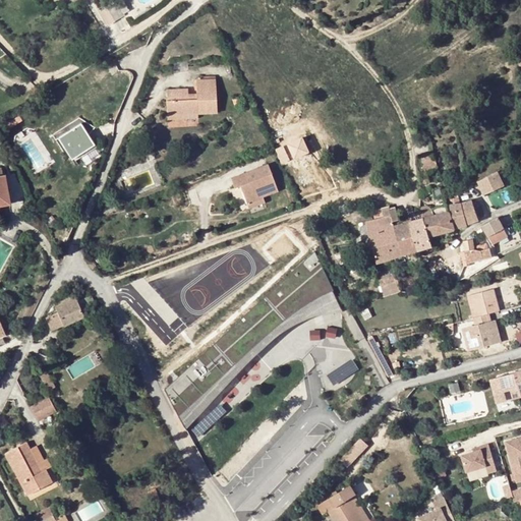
[(124,8),(125,8),(121,0),(120,0),(116,2),(120,10),(124,8)]
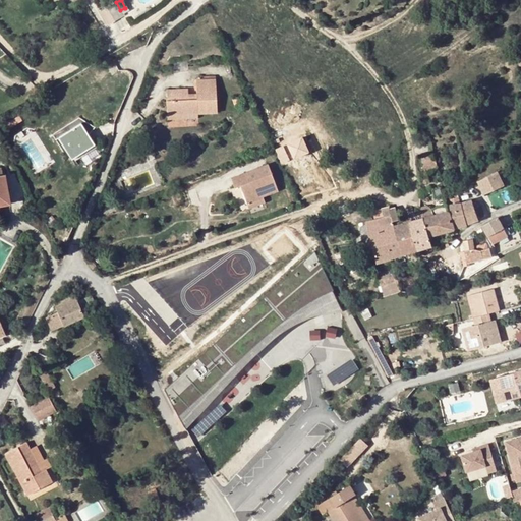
[(122,17),(121,14),(120,11),(120,10),(116,2),(100,11),(107,25),(110,23),(122,17)]
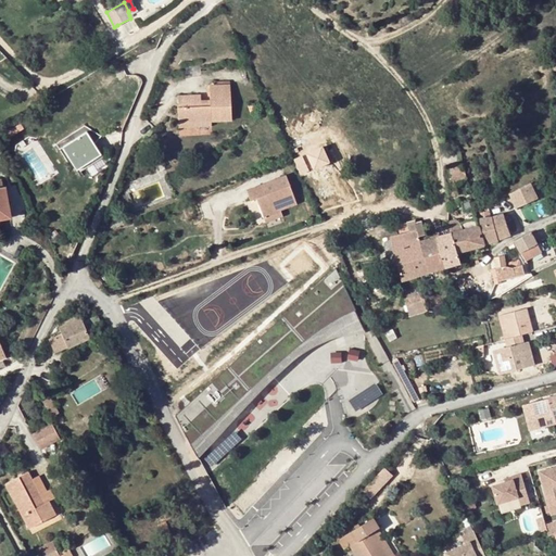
[(178,122),(211,121),(230,119),(229,85),(209,86),(210,103),(200,103),(200,96),(177,97),(178,122)]
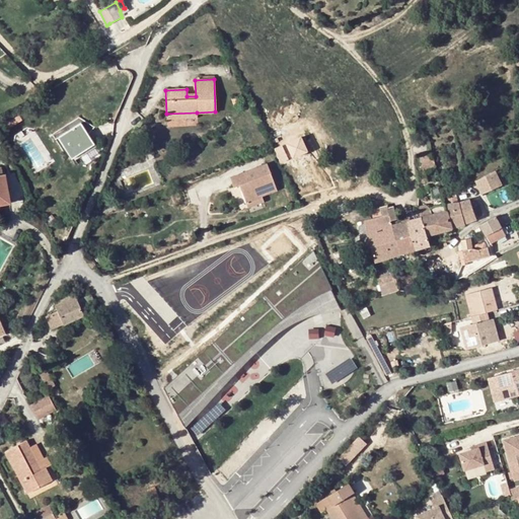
[(58,137),(72,158),(79,153),(78,151),(92,142),(80,123),(58,137)]
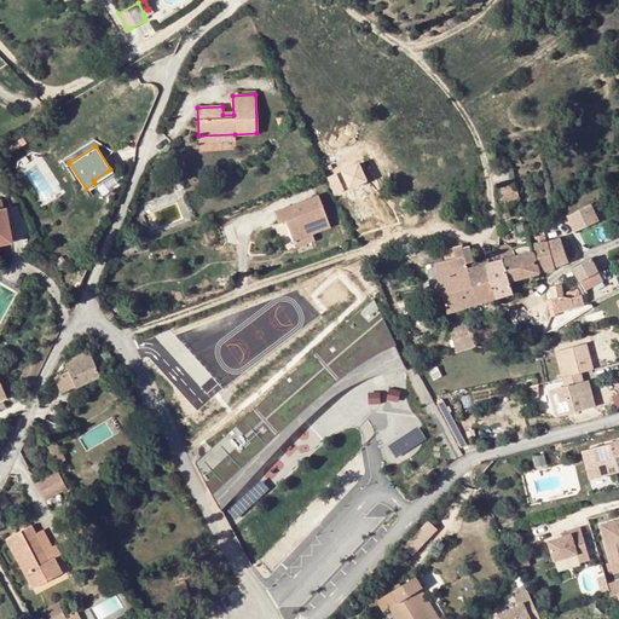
[(93,180),(94,183),(97,186),(109,179),(114,175),(110,169),(93,180)]
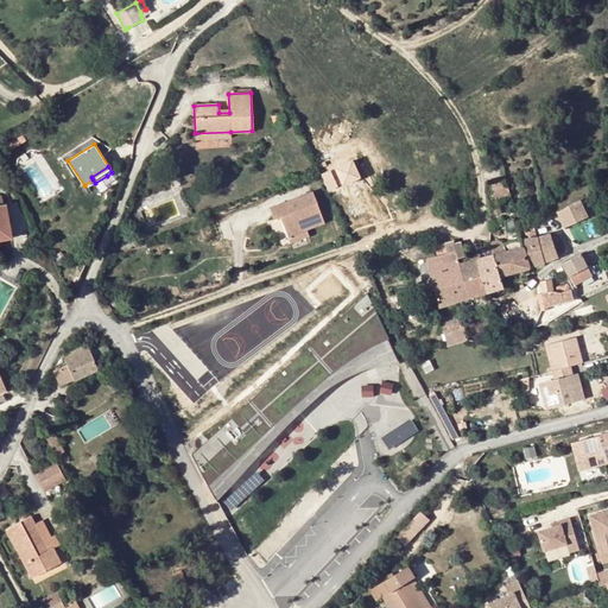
[(496,191),(498,198),(511,195),(510,187),(502,188),(501,182),(492,184),(493,191),(496,191)]
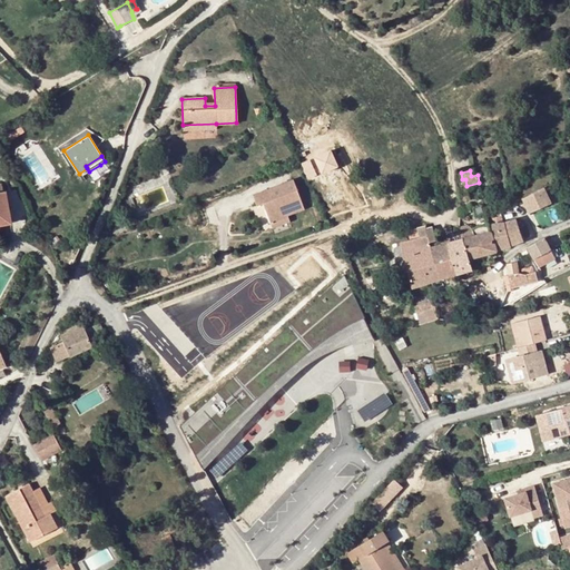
[(293,179),(249,196),(253,206),(257,205),(265,226),(287,217),(286,215),(303,208),(293,179)]
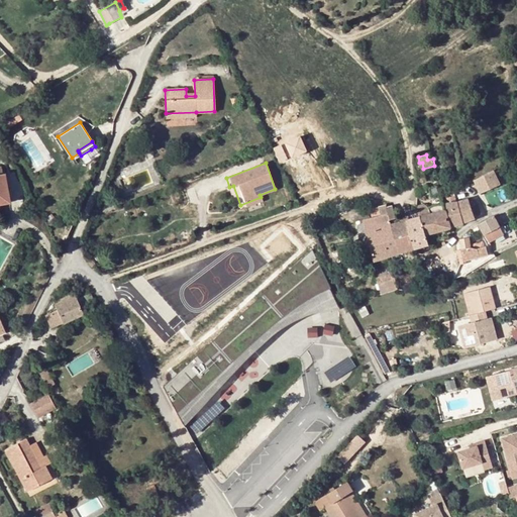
[(414,164),(417,182),(425,180),(423,169),(422,163),(419,163),(414,164)]
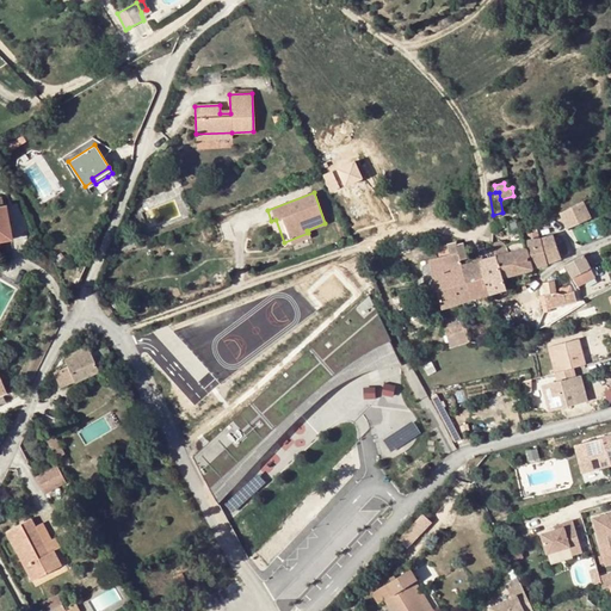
[(584,201),(560,214),(567,228),(592,217),(584,201)]
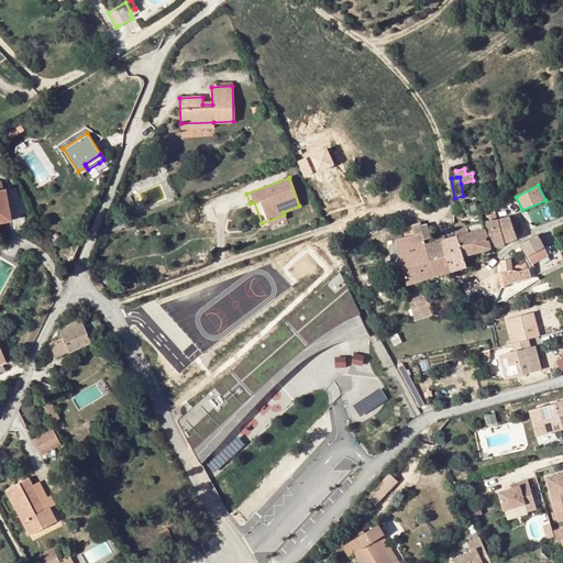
[(0,190),(0,222),(11,221),(6,190),(0,190)]
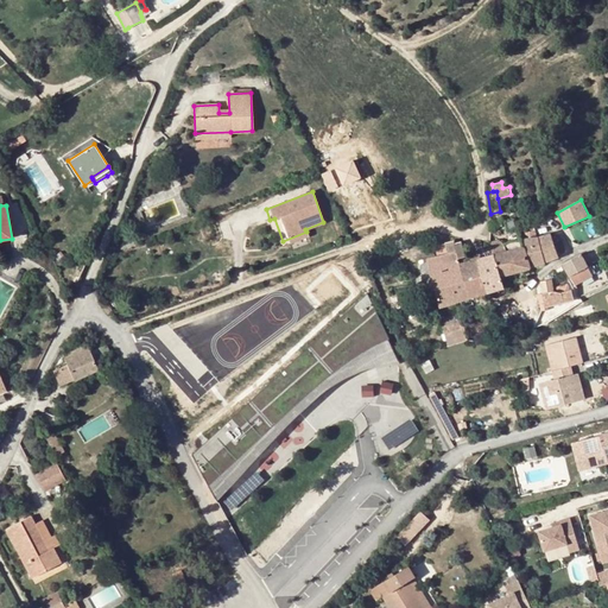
[(308,236),(306,232),(283,241),(284,246),(308,236)]
